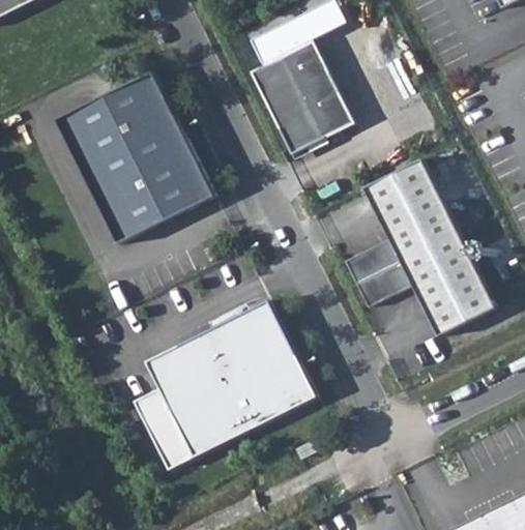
[(0,18),(35,0),(0,0),(0,18)]
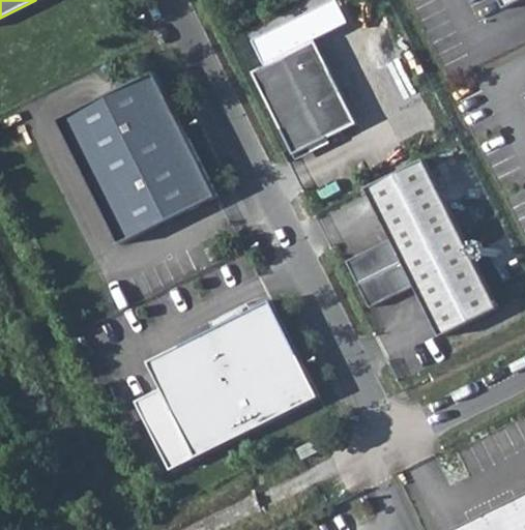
[(266,65),(251,74),(265,102),(290,154),(351,124),(312,43),(348,25),(332,0),(330,0),(255,41),(266,65)]
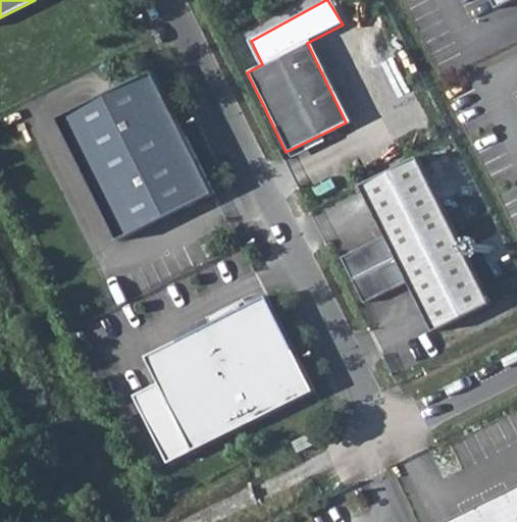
[(486,0),(490,8),(508,0),(486,0)]
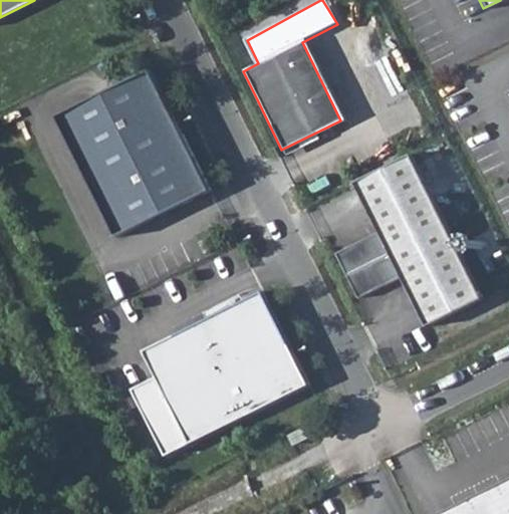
[(147,70),(52,116),(112,239),(207,192),(179,137),(147,70)]
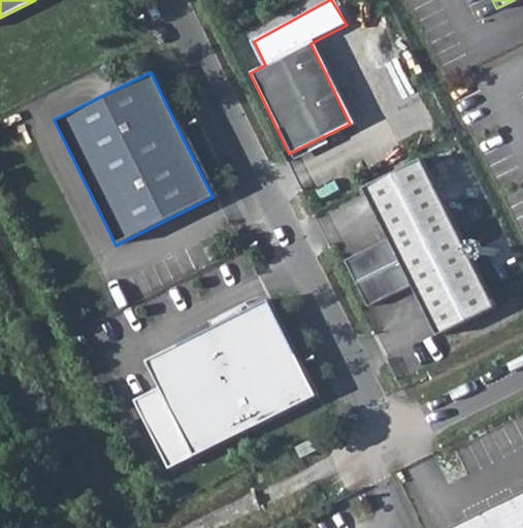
[(353,285),(456,233),(419,160),(362,188),(388,238),(341,261),(348,273),(353,285)]
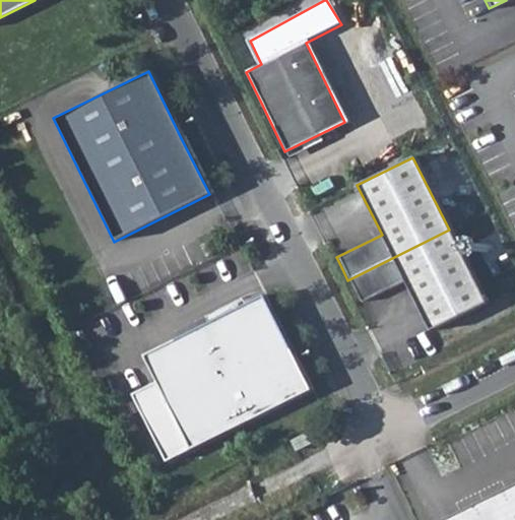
[(449,230),(347,280),(355,294),(359,304),(404,281),(429,330),(485,303),(449,230)]
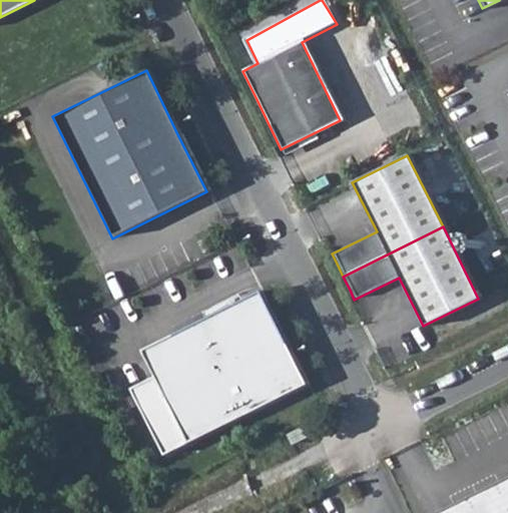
[(259,293),(141,350),(155,378),(130,390),(163,454),(305,385),(281,336),(259,293)]
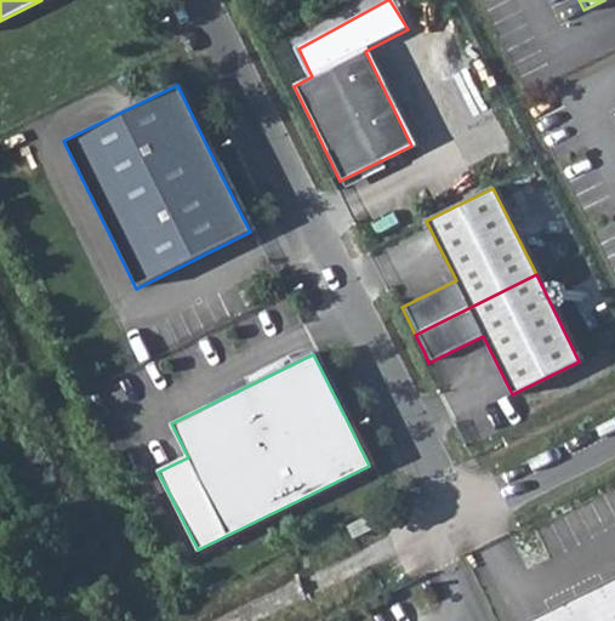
[(614,620),(614,577),(529,620),(614,620)]
